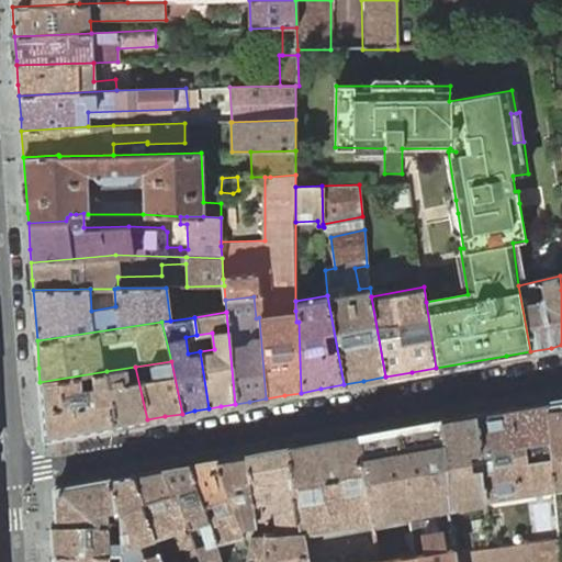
[(130,423),(147,419),(135,367),(107,371),(112,426),(130,423)]
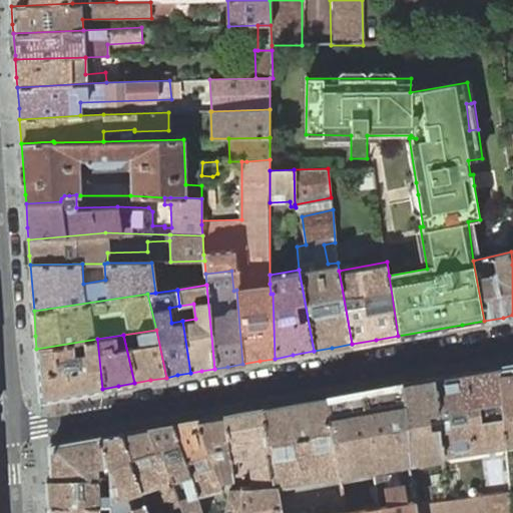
[(73,394),(102,389),(97,339),(36,349),(38,375),(40,398),(41,400),(43,399),(73,394)]
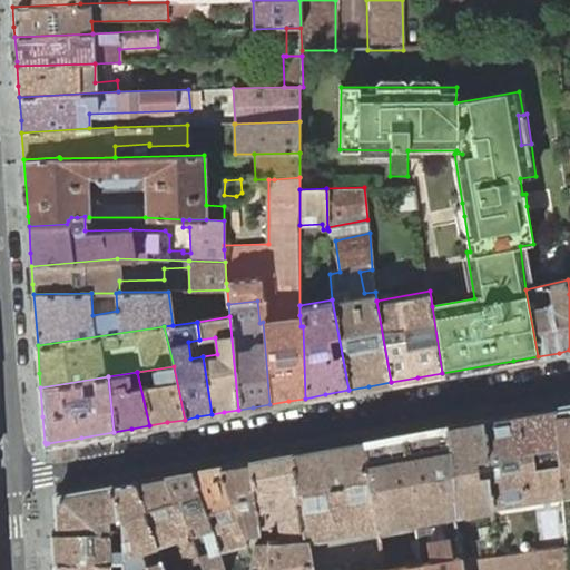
[(563,510),(567,538),(569,537),(569,404),(553,408),(562,497),(563,510)]
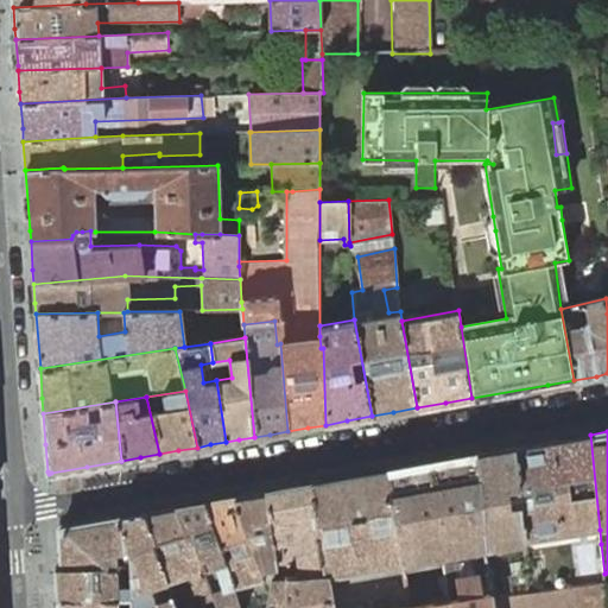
[(572,438),(551,442),(561,536),(577,533),(578,548),(601,544),(600,530),(590,435),(572,438)]
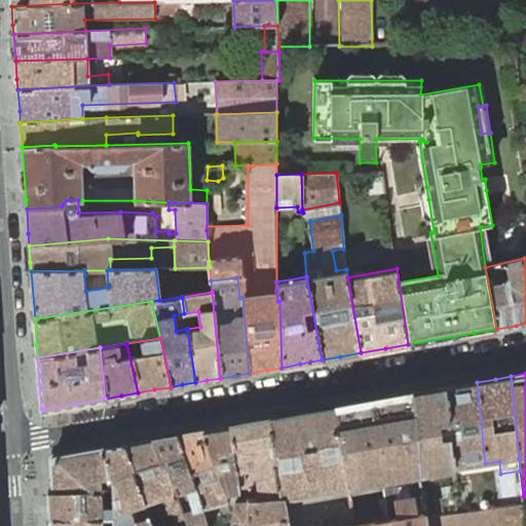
[(457,385),(444,387),(448,423),(449,435),(453,468),(485,463),(477,382),(457,385)]
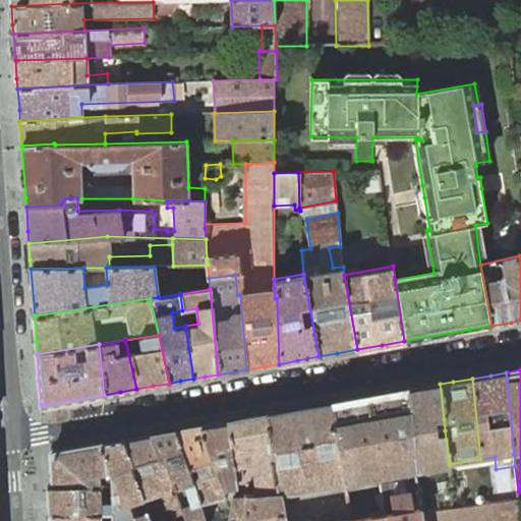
[(416,388),(407,390),(415,470),(449,464),(445,430),(444,419),(440,384),(416,388)]
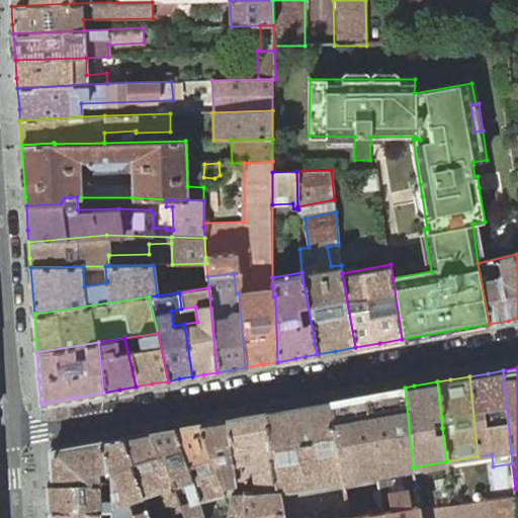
[(369,394),(329,401),(342,481),(364,477),(375,475),(381,512),(348,517),(343,517),(517,517),(515,497),(483,501),(476,503),(476,502),(450,506),(419,511),(417,499),(413,471),(413,467),(405,387),(369,394)]
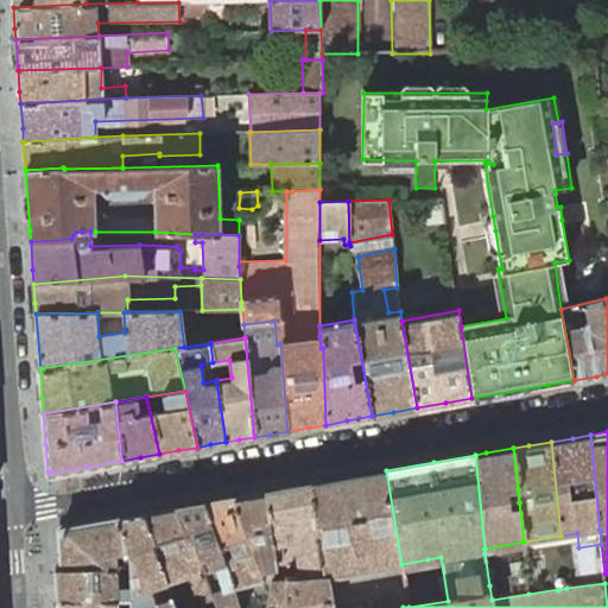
[(286,583),(285,607),(328,607),(324,578),(401,564),(386,470),(343,477),(312,483),(323,575),(298,576),(287,577),(286,583)]
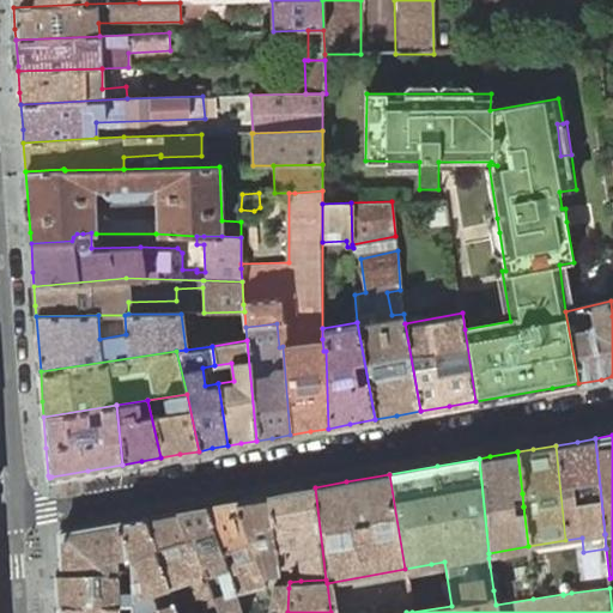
[(281,493),(267,496),(277,564),(285,563),(284,550),(296,547),(301,581),(326,580),(315,487),(281,493)]
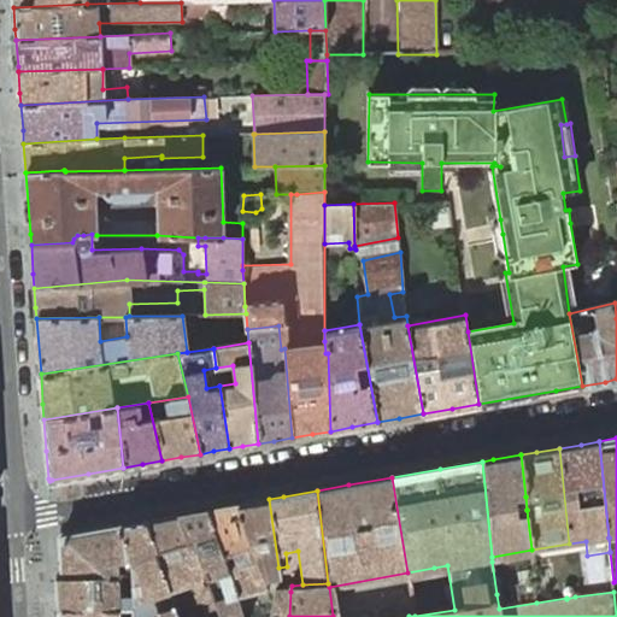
[(247,504),(236,505),(265,580),(280,579),(278,568),(269,499),(247,504)]
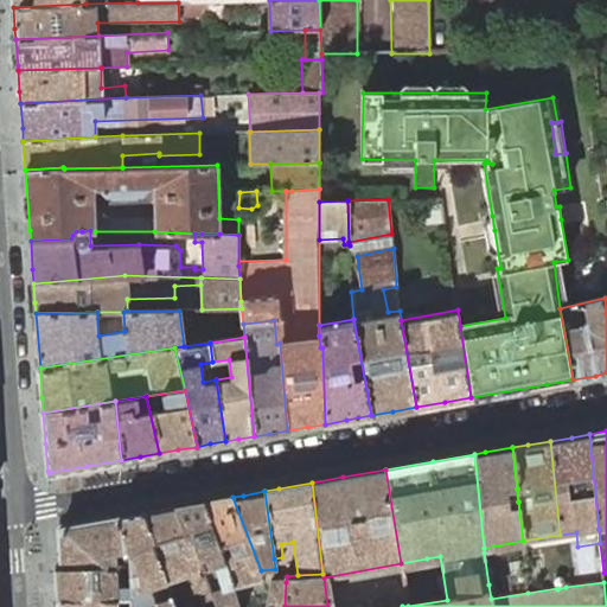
[(225,561),(234,587),(263,577),(261,570),(232,497),(217,499),(203,502),(225,561)]
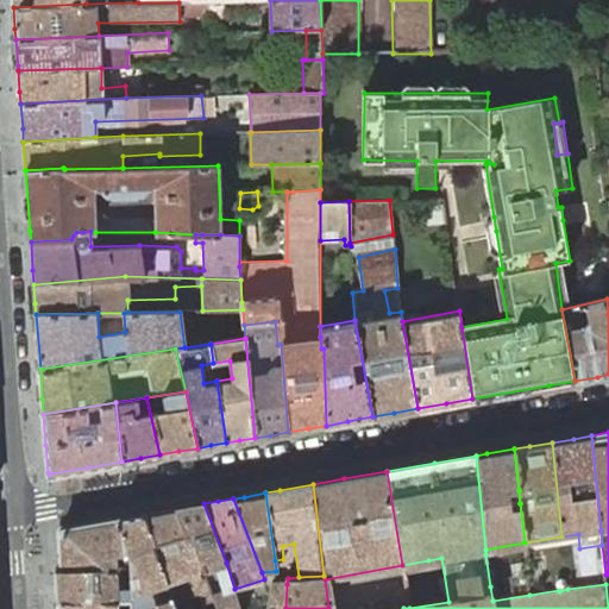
[(218,608),(240,608),(234,589),(226,563),(203,503),(190,506),(176,508),(188,541),(194,540),(205,571),(215,567),(221,589),(223,592),(213,596),(218,607),(218,608)]
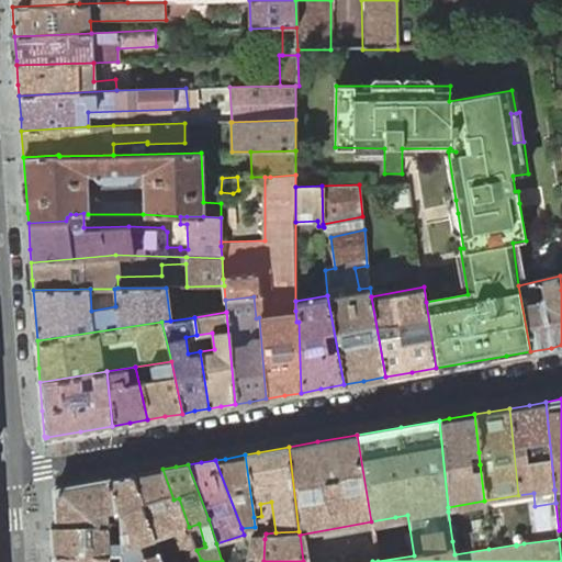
[(149,471),(135,473),(155,538),(170,534),(177,550),(179,559),(188,555),(189,561),(194,561),(201,560),(197,550),(195,546),(189,527),(179,498),(173,499),(163,469),(149,471)]
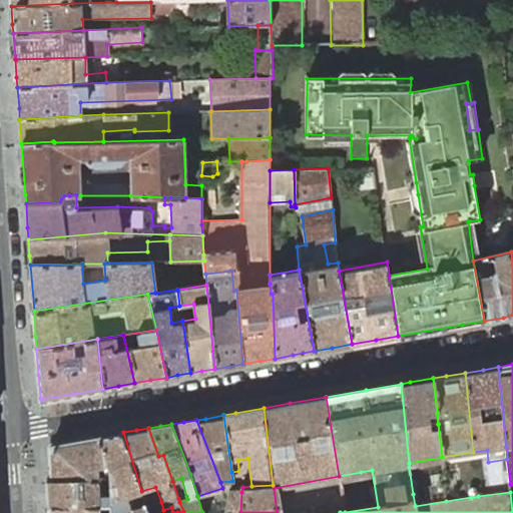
[(123,512),(148,512),(147,507),(136,510),(133,498),(143,497),(141,491),(123,432),(111,435),(98,437),(109,468),(109,472),(109,478),(111,497),(111,505),(111,512),(123,510),(123,512)]
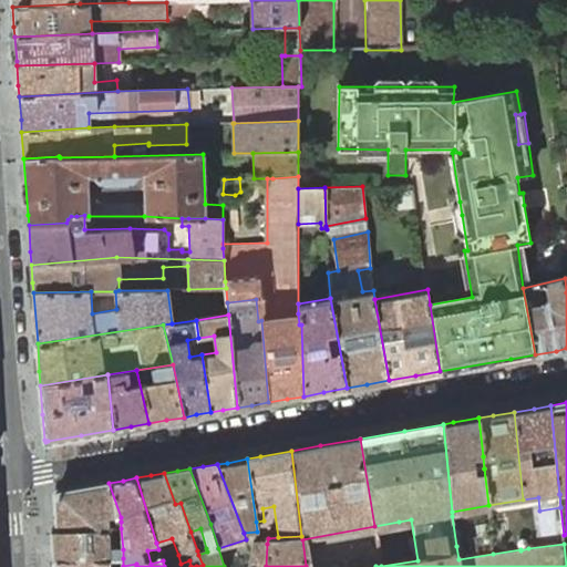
[(57,519),(57,531),(110,528),(121,528),(121,522),(121,517),(109,483),(58,492),(57,493),(55,493),(55,494),(54,494),(55,495),(57,519)]
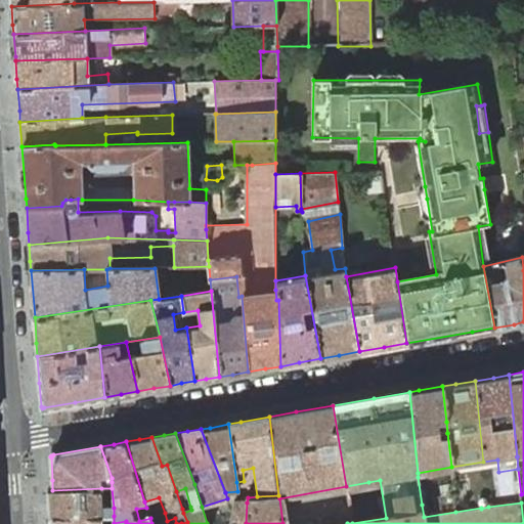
[(380,480),(368,482),(375,519),(386,518),(380,480)]
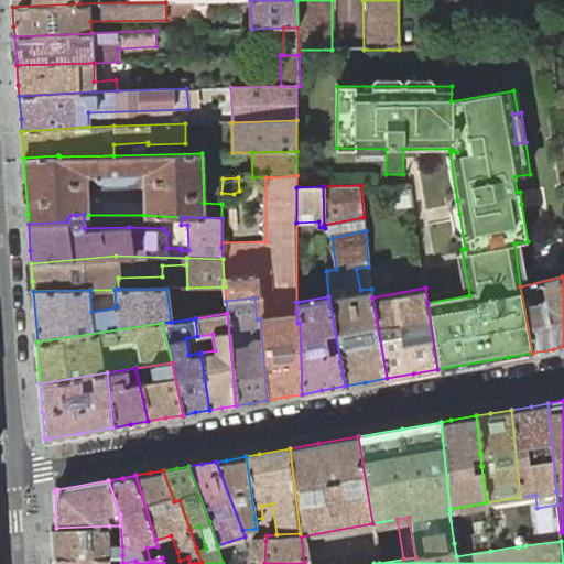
[(53,549),(53,556),(122,555),(122,546),(110,548),(109,525),(56,528),(51,528),(53,549)]
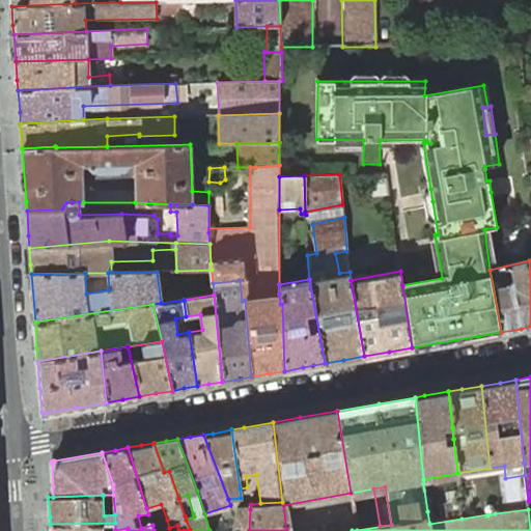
[(161,504),(146,508),(148,514),(152,525),(167,520),(161,504)]
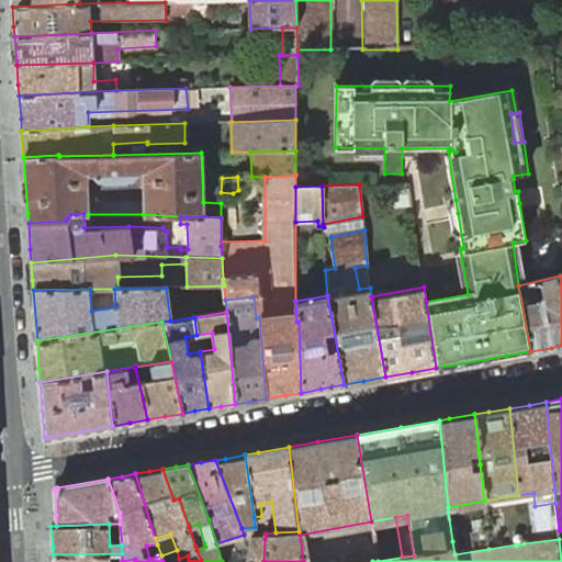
[(515,543),(516,544),(516,546),(524,543),(523,536),(521,535),(520,534),(519,534),(518,534),(517,534),(516,534),(515,535),(514,536),(513,537),(512,539),(512,540),(513,541),(513,542),(514,543),(515,543)]
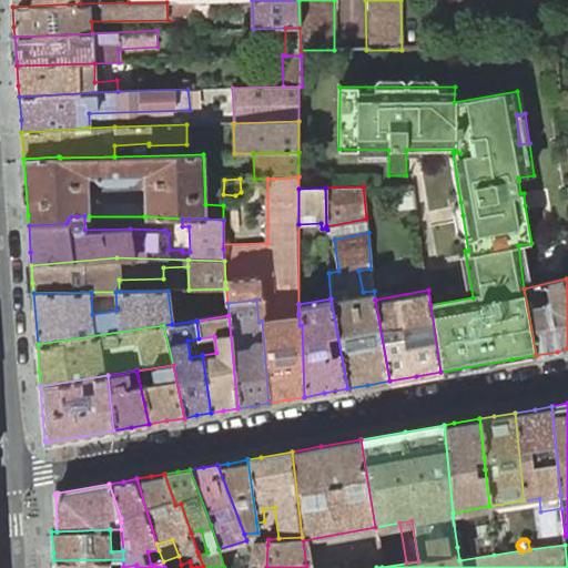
[(252,555),(256,567),(266,567),(267,545),(254,546),(252,555)]
